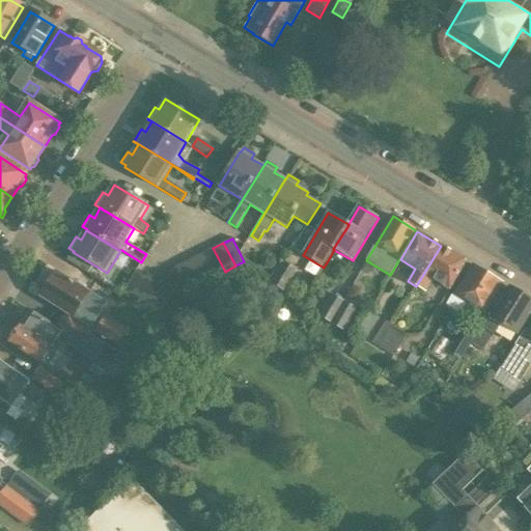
[(441,246),(416,286),(425,292),(432,279),(450,289),(467,261),(441,246)]
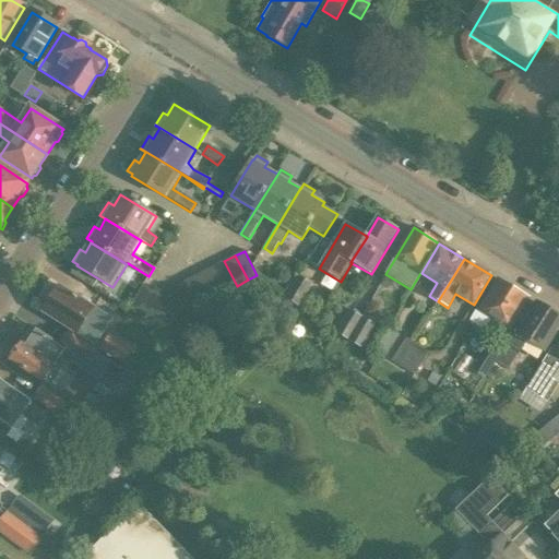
[(224,261),(213,268),(227,292),(237,286),(224,261)]
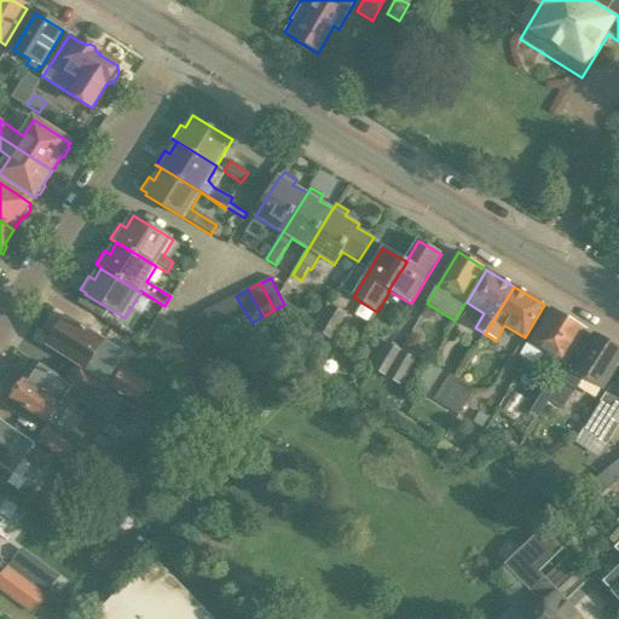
[(236,296),(225,301),(239,330),(252,323),(236,296)]
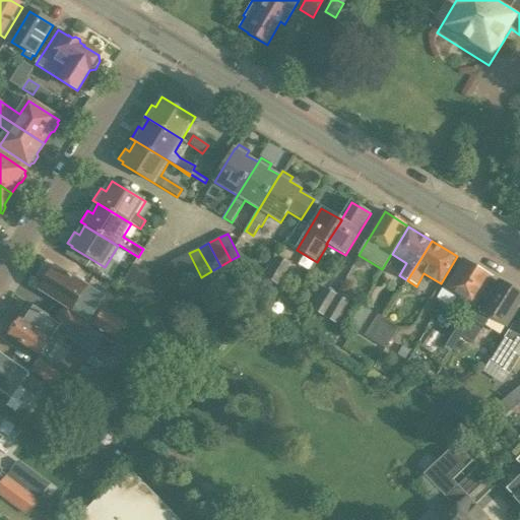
[(189,253),(179,258),(191,282),(201,277),(189,253)]
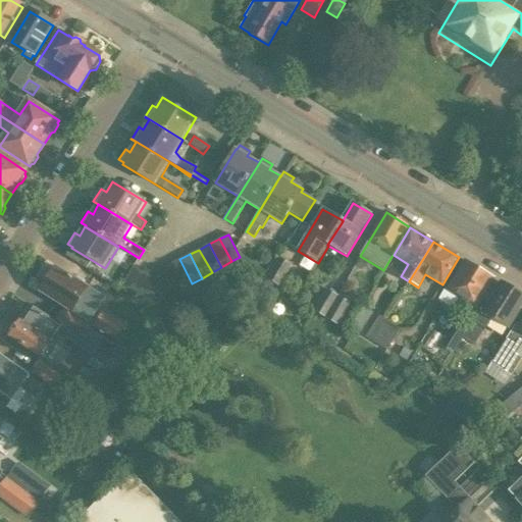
[(276,289),(293,298),(298,290),(282,280),(293,264),(279,256),(266,278),(278,285),(276,289)]
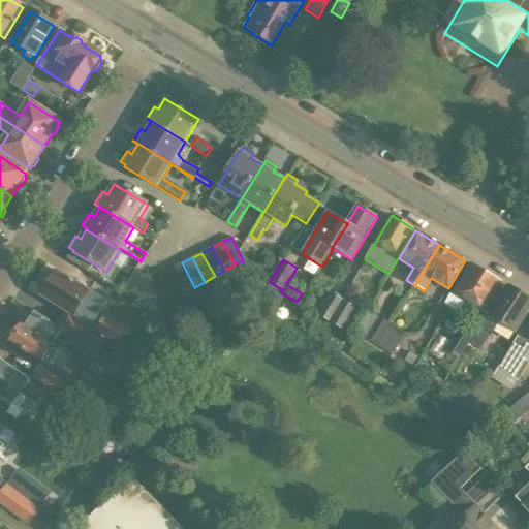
[(172,269),(173,271),(174,272),(178,294),(184,294),(194,287),(182,262),(172,269)]
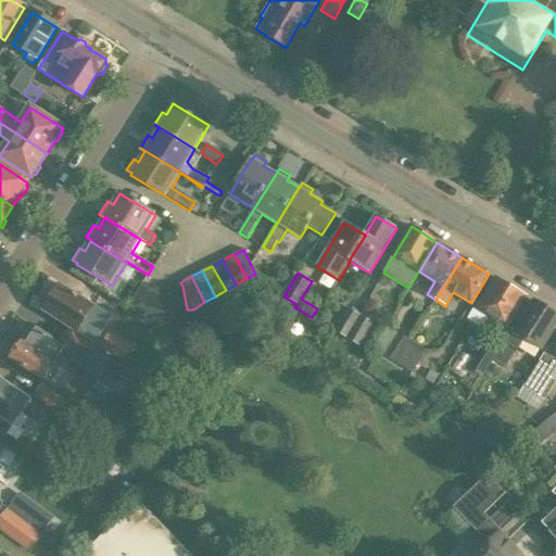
[(477,311),(507,328),(527,297),(496,278),(477,311)]
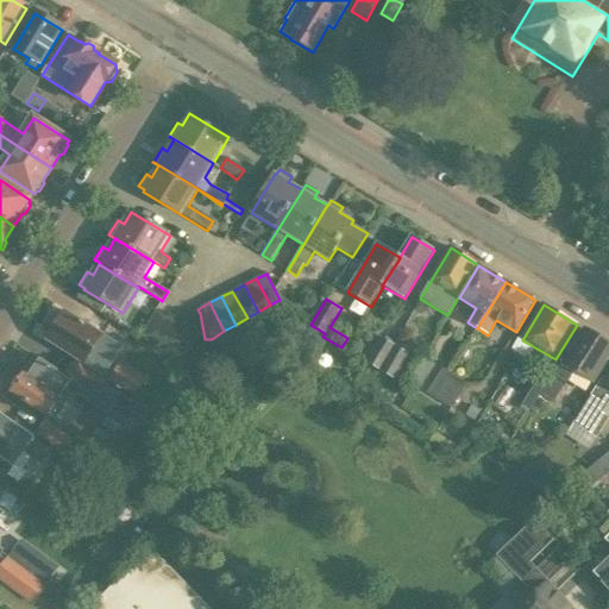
[(140,337),(152,345),(168,320),(167,319),(167,318),(156,311),(140,337)]
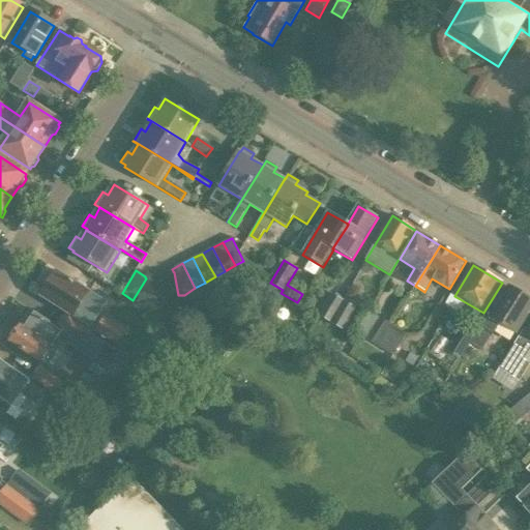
[(74,317),(77,313),(88,320),(95,308),(84,301),(89,293),(86,290),(86,285),(79,281),(75,283),(57,271),(55,274),(52,275),(50,278),(50,282),(41,296),(65,312),(74,317)]
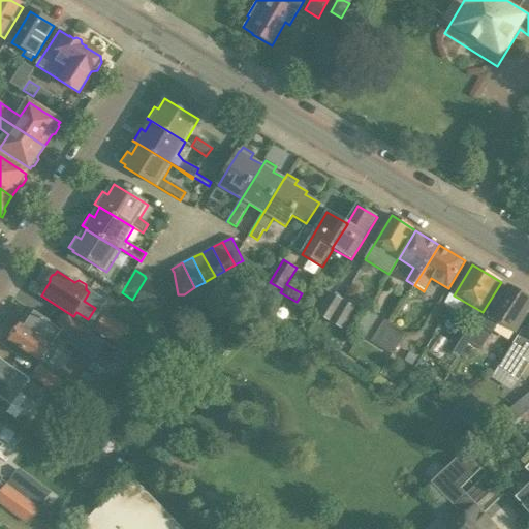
[(160,272),(157,278),(158,280),(147,299),(178,294),(174,272),(173,271),(160,272)]
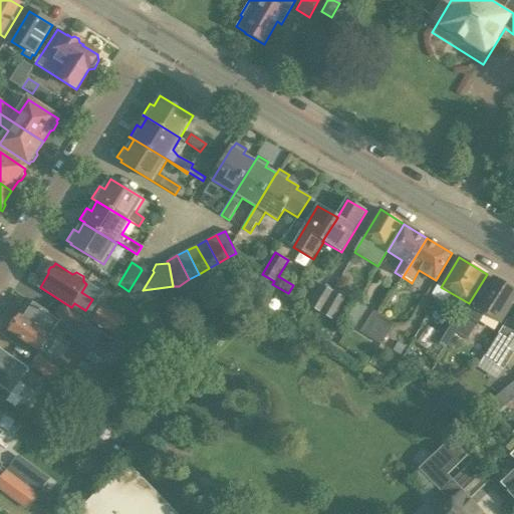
[(142,270),(129,291),(131,291),(143,290),(154,272),(153,270),(143,265),(141,268),(141,269),(142,270)]
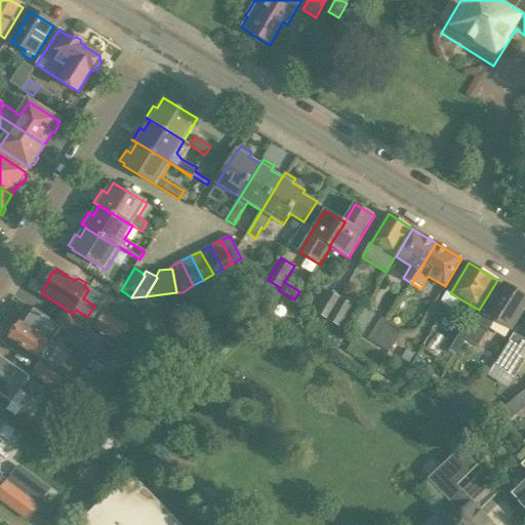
[(471,329),(465,340),(477,348),(495,319),(512,329),(524,308),(524,297),(505,285),(488,313),(483,309),(476,320),(477,320),(471,329)]
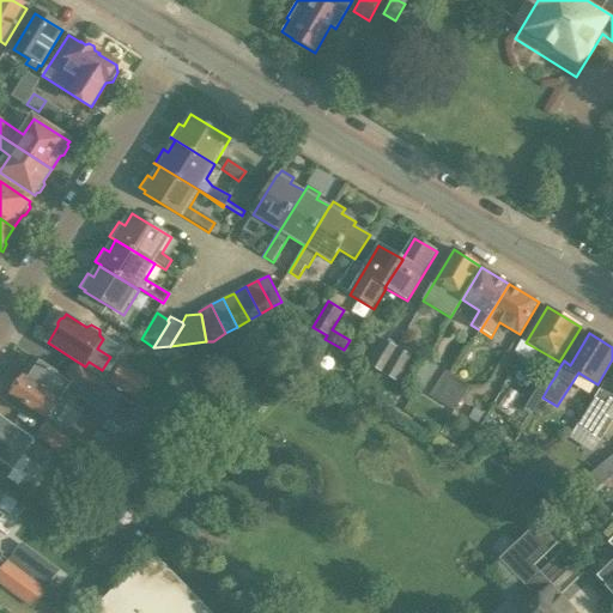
[(368,364),(384,375),(399,349),(382,339),(368,364)]
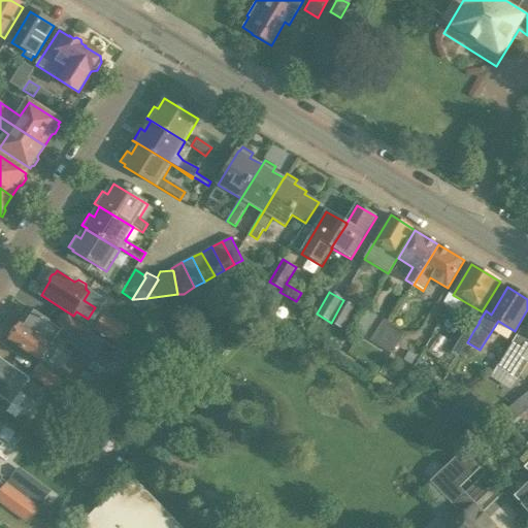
[(343,300),(331,323),(345,330),(349,325),(344,323),(355,306),(343,300)]
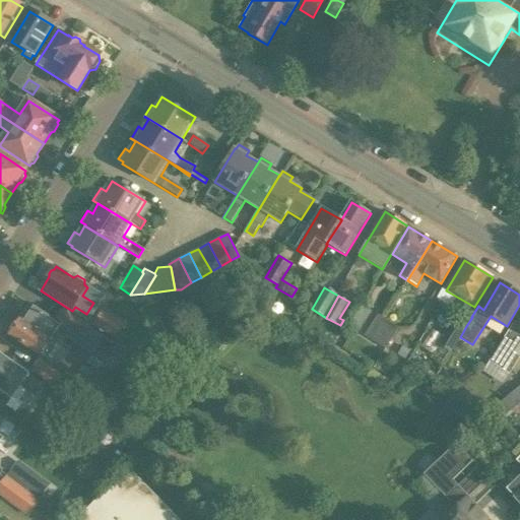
[(14,322),(8,330),(10,334),(40,355),(56,333),(61,326),(54,321),(31,305),(20,320),(14,322)]
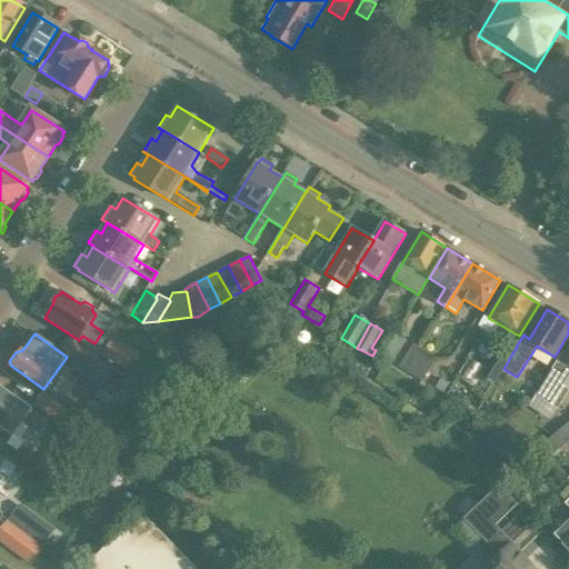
[(69,337),(61,348),(86,363),(91,355),(93,352),(69,337)]
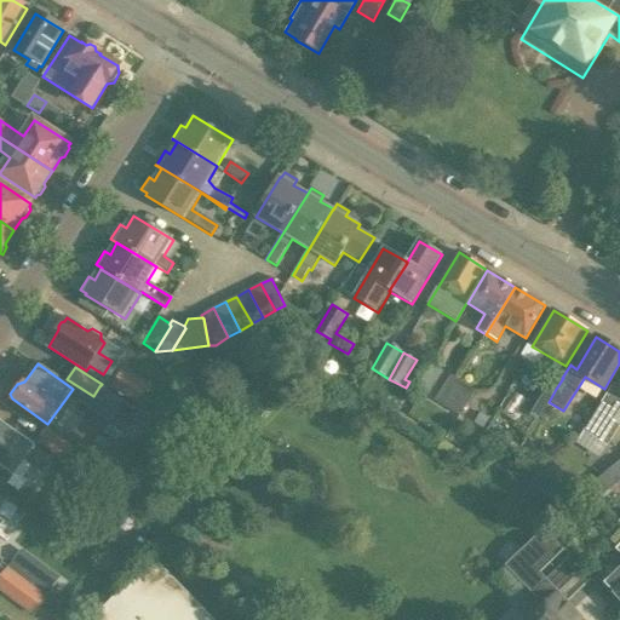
[(148,386),(121,369),(110,388),(137,403),(148,386)]
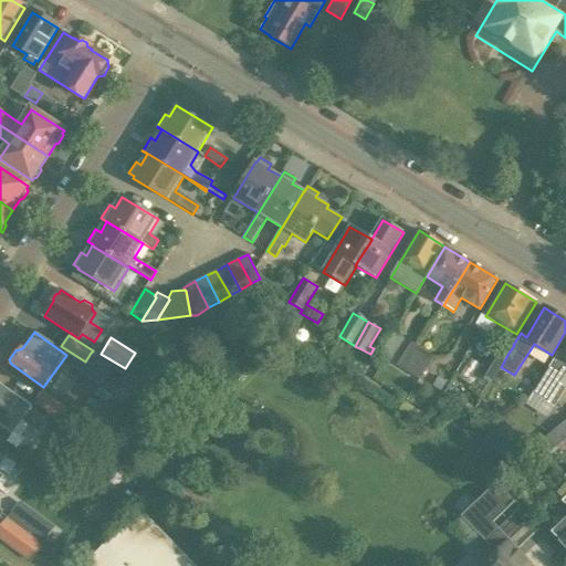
[(410,343),(404,354),(427,368),(433,357),(410,343)]
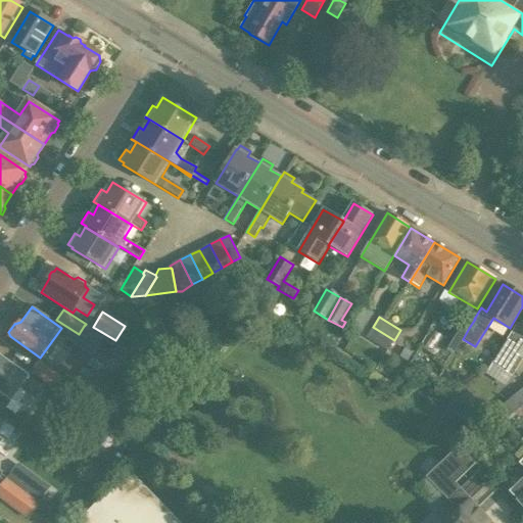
[(522,322),(519,329),(516,328),(492,365),(513,377),(522,360),(522,359),(517,354),(522,344),(522,322)]
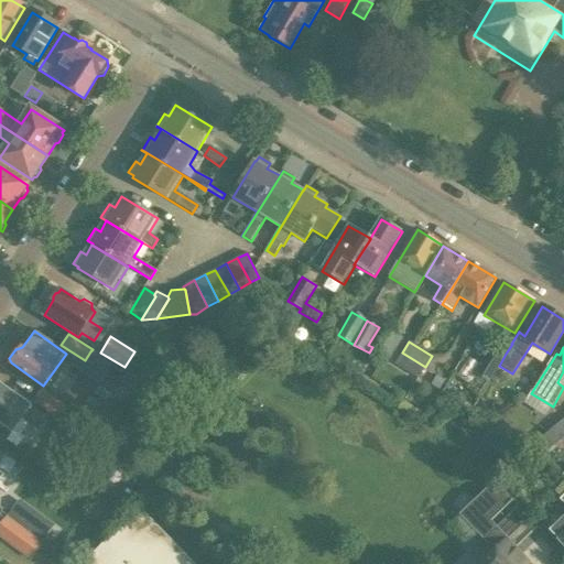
[(425,367),(402,353),(396,364),(418,378),(425,367)]
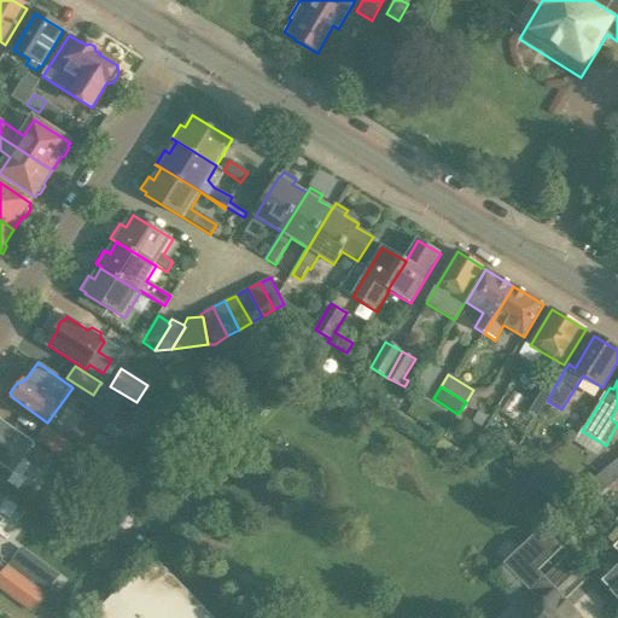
[(536,386),(522,410),(534,419),(549,395),(536,386)]
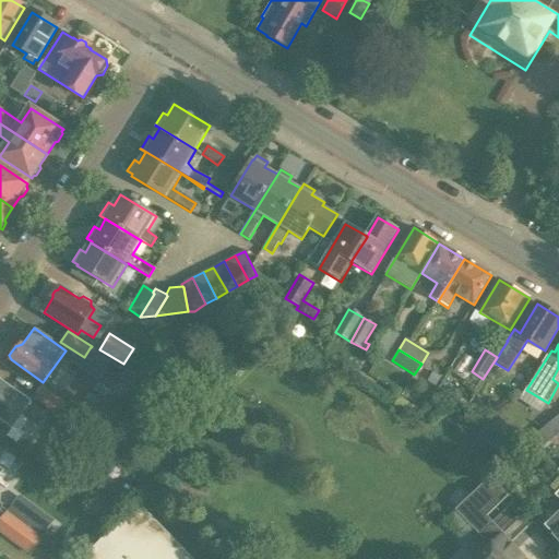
[(0,417),(13,427),(23,414),(36,423),(44,412),(19,391),(16,394),(0,381),(0,417)]
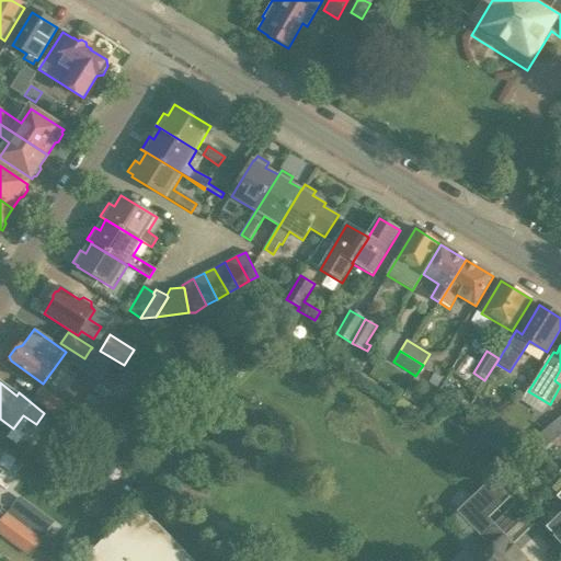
[(82,416),(42,387),(32,400),(72,428),(82,416)]
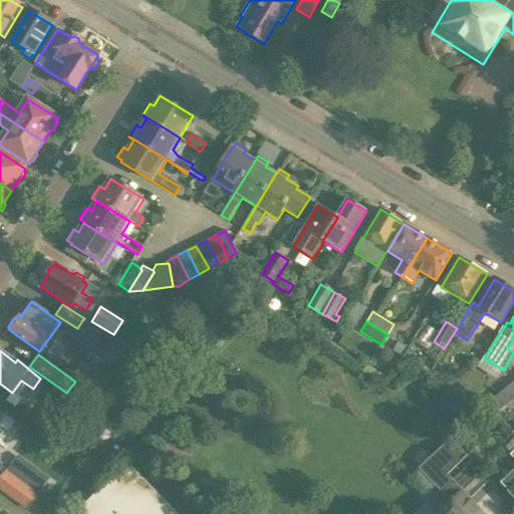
[(478,513),(480,513),(468,501),(470,499),(446,475),(462,459),(443,439),(415,467),(451,503),(439,513),(478,513)]
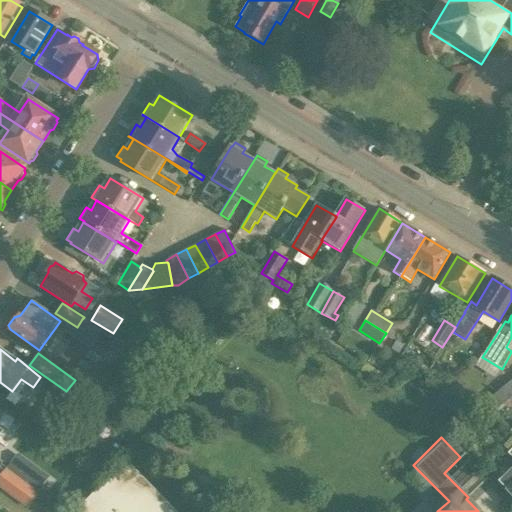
[(499,482),(511,494),(511,450),(509,454),(511,457),(511,469),(499,482)]
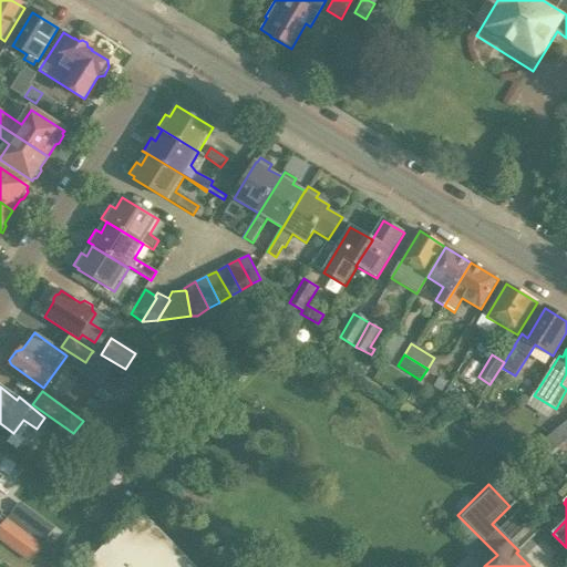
[(17,509),(49,538),(54,533),(22,504),(17,509)]
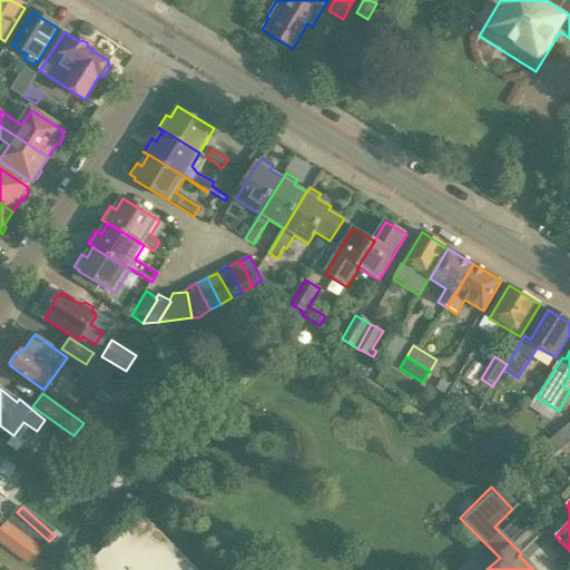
[(86,569),(194,569),(141,516),(86,569)]
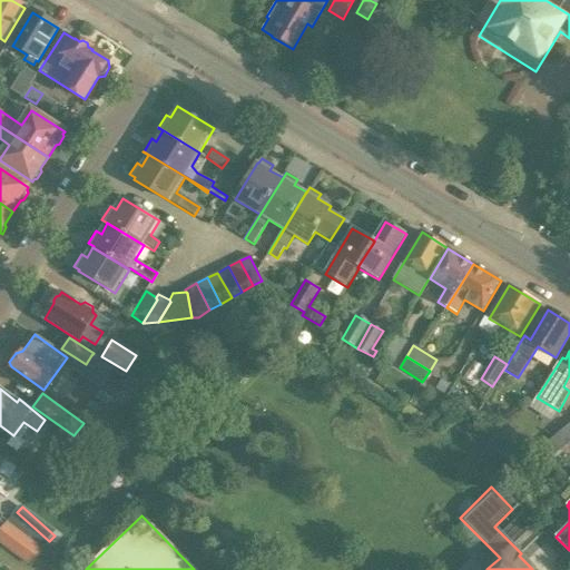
[(31,540),(0,518),(0,539),(22,556),(32,541),(31,541),(31,540)]
